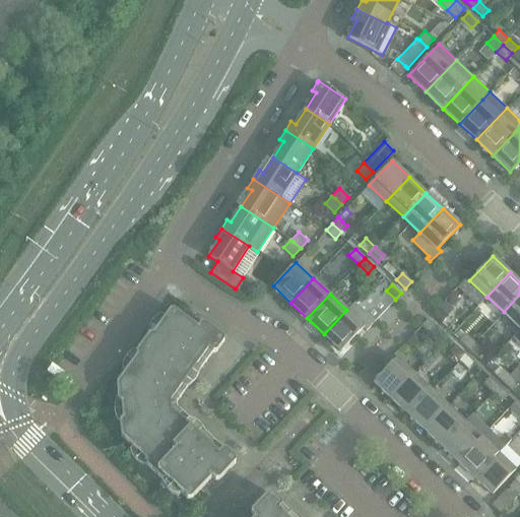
[(519,327),(519,295),(504,312),(519,327)]
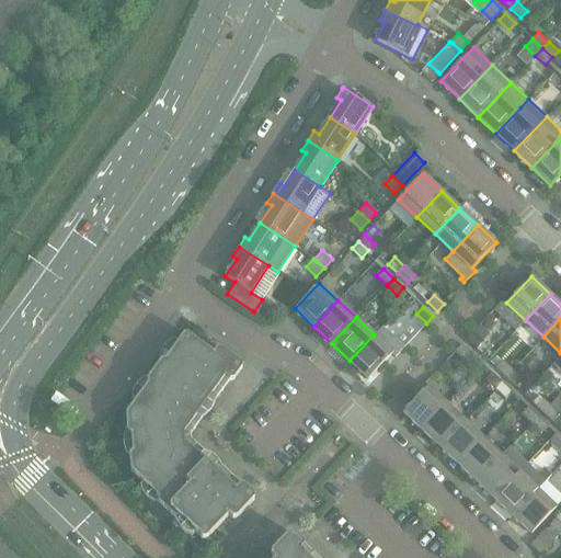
[(473,331),(483,341),(491,332),(481,322),(473,331)]
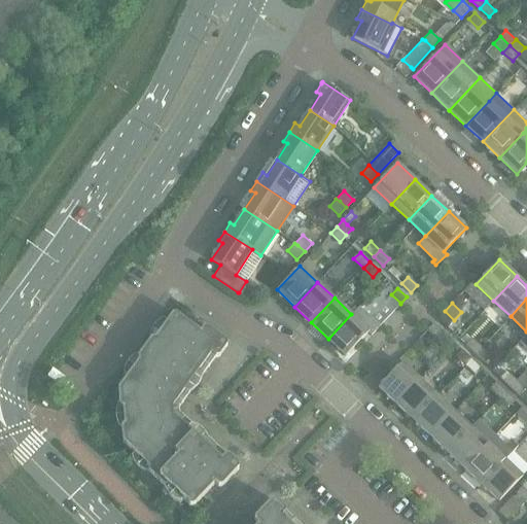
[(351,314),(328,339),(346,355),(369,332),(371,335),(379,325),(359,306),(351,314)]
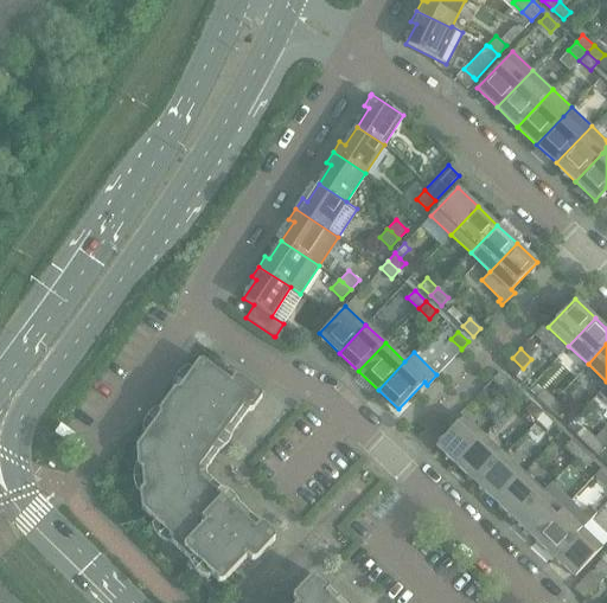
[(504,365),(516,376),(523,369),(512,358),(504,365)]
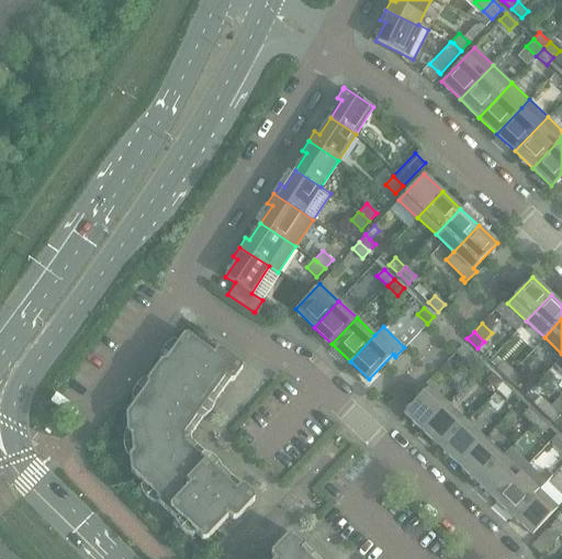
[(213,404),(231,380),(234,379),(243,367),(243,364),(221,347),(216,348),(213,353),(188,333),(184,334),(166,359),(161,359),(147,379),(148,383),(126,413),(127,431),(131,434),(132,450),(130,455),(131,471),(158,498),(158,502),(176,518),(180,518),(203,539),(206,539),(228,516),(233,520),(236,520),(255,500),(255,495),(244,485),(240,485),(191,439),(191,434),(213,404)]
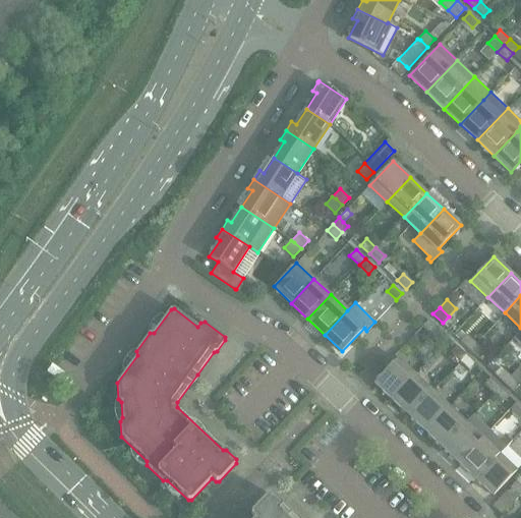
[(438,328),(428,319),(422,325),(431,334),(438,328)]
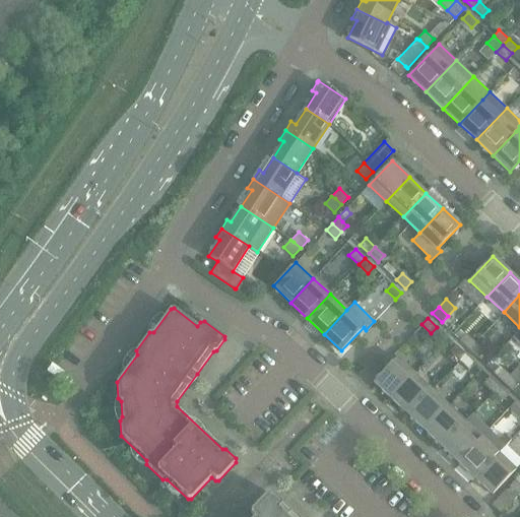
[(469,348),(475,342),(466,333),(460,340),(469,348)]
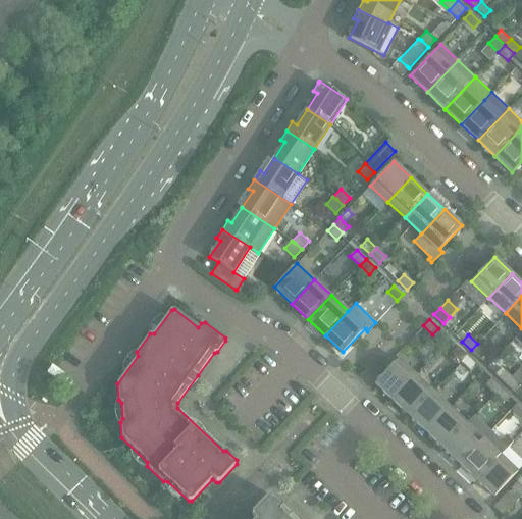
[(477,344),(471,350),(480,359),(486,353),(477,344)]
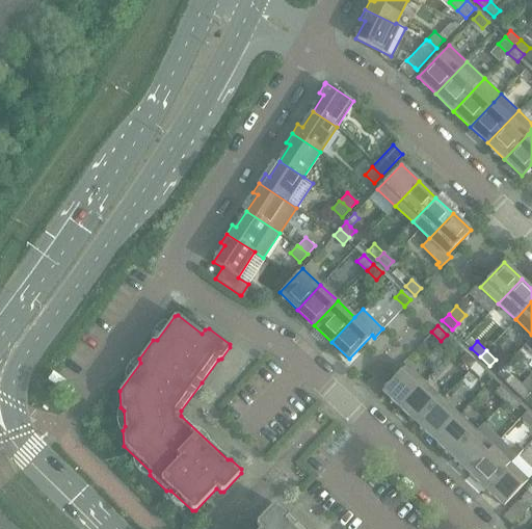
[(470,368),(476,362),(467,352),(460,359),(470,368)]
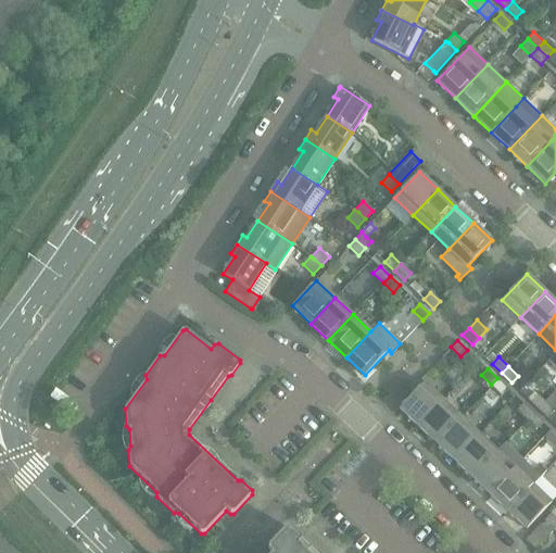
[(497,378),(491,385),(501,394),(507,387),(497,378)]
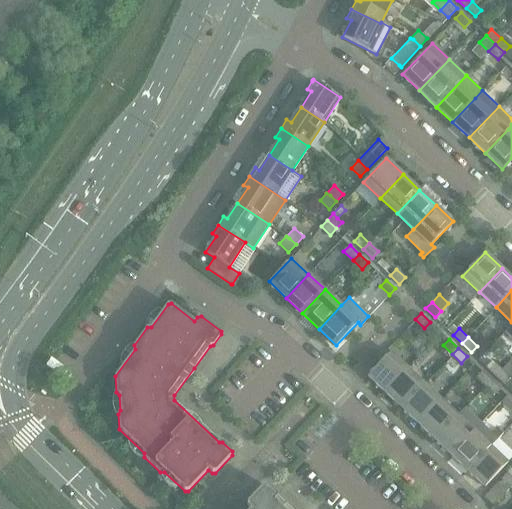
[(385,391),(407,368),(390,352),(368,375),(385,391)]
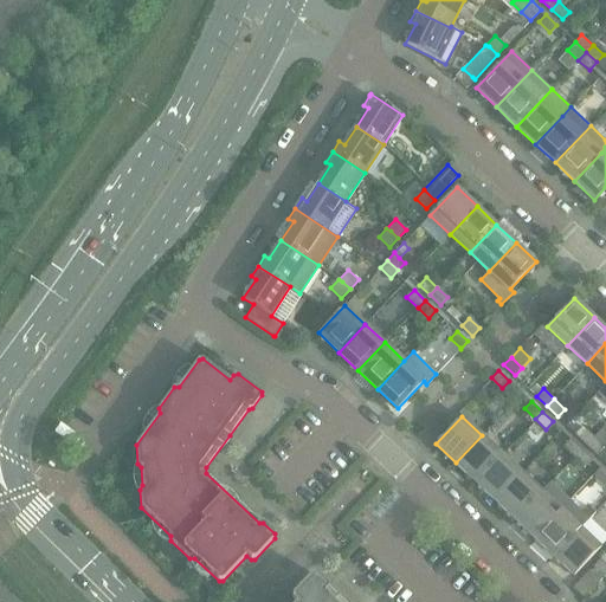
[(586,444),(593,435),(582,426),(575,433),(586,444)]
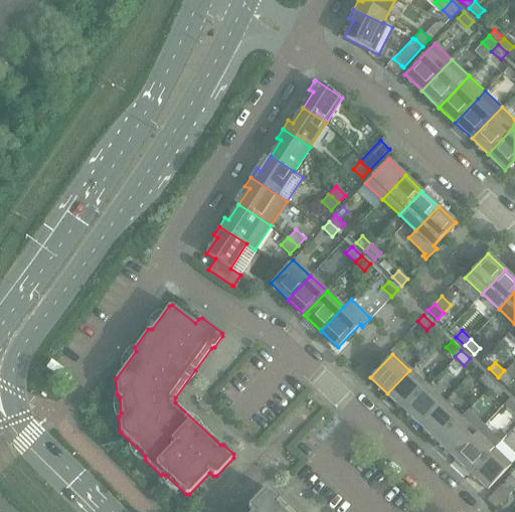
[(409,370),(387,393),(403,409),(426,385),(409,370)]
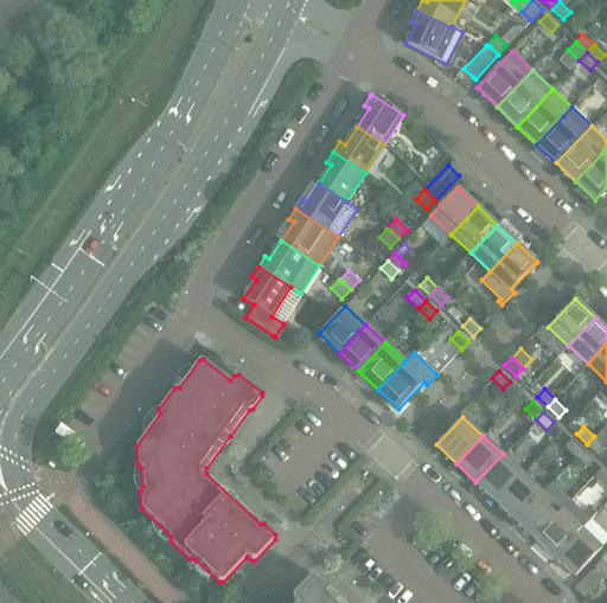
[(594,436),(587,444),(598,454),(605,447),(594,436)]
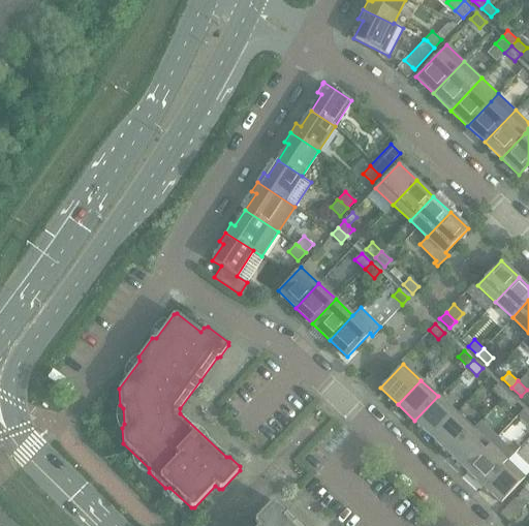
[(501,398),(507,392),(498,382),(492,390),(501,398)]
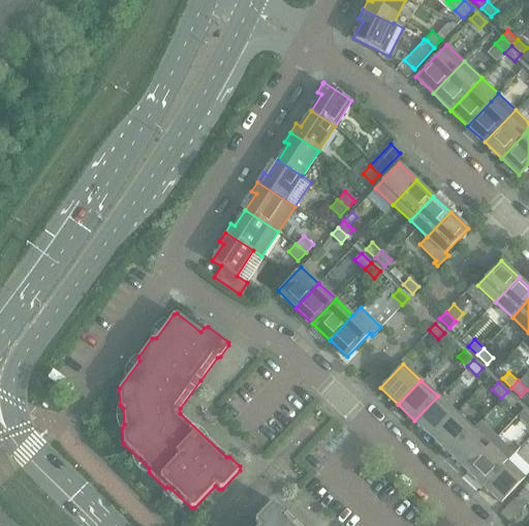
[(507,392),(501,398),(510,407),(517,401),(507,392)]
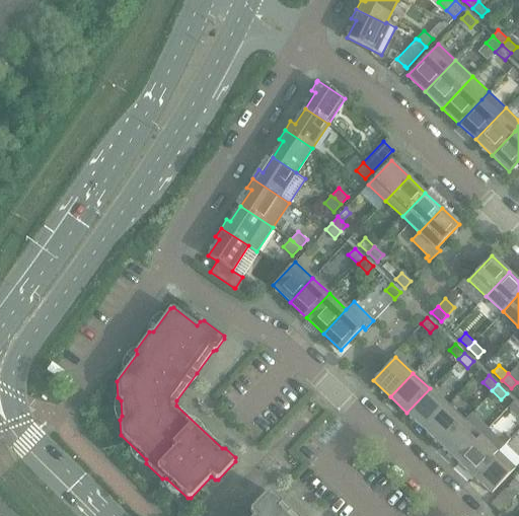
[(424,429),(446,404),(430,388),(406,413),(424,429)]
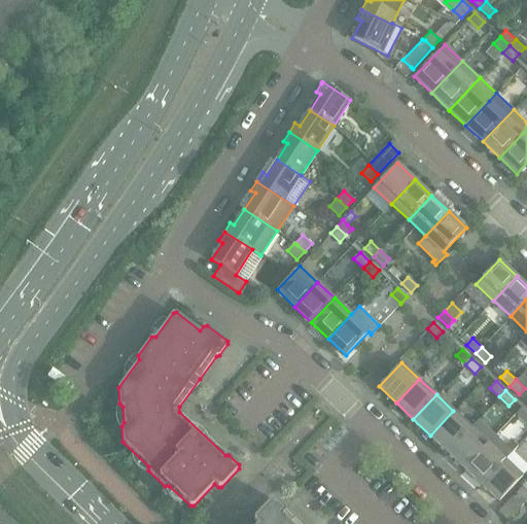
[(453,411),(430,435),(448,451),(470,427),(453,411)]
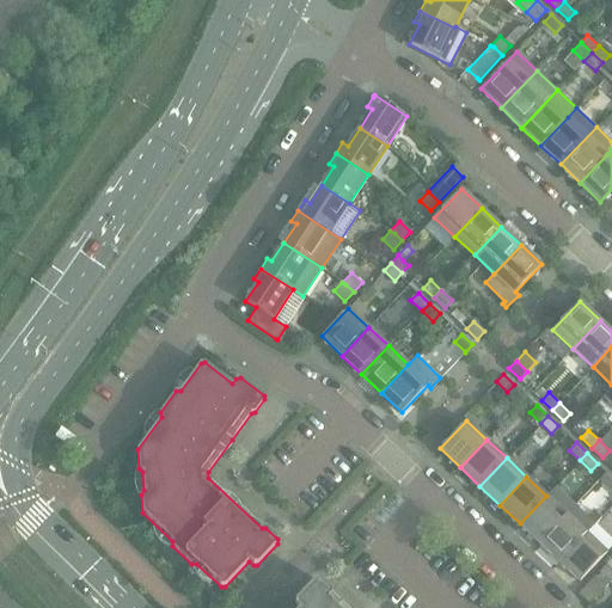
[(539,542),(567,514),(576,504),(556,485),(546,496),(520,523),(539,542)]
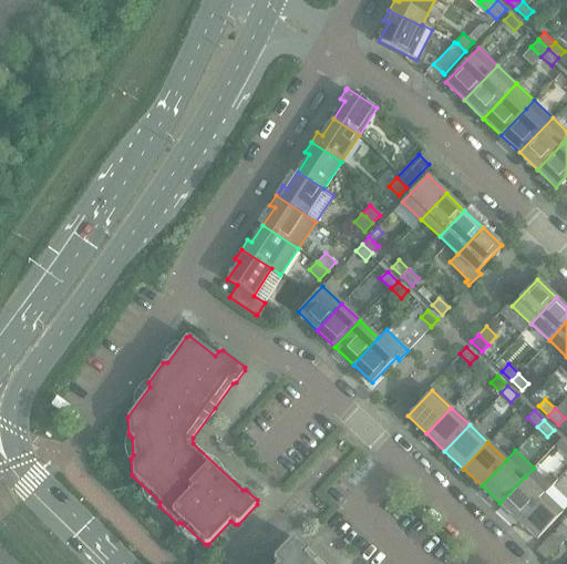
[(525,477),(500,503),(518,521),(543,494),(552,484),(534,468),(525,477)]
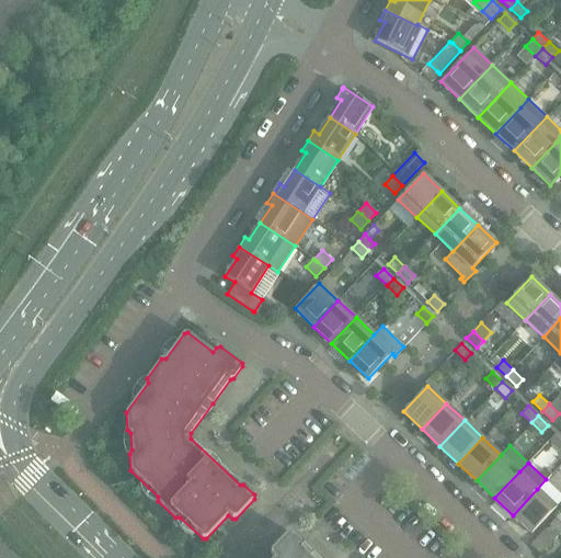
[(537,489),(513,515),(531,533),(556,507),(537,489)]
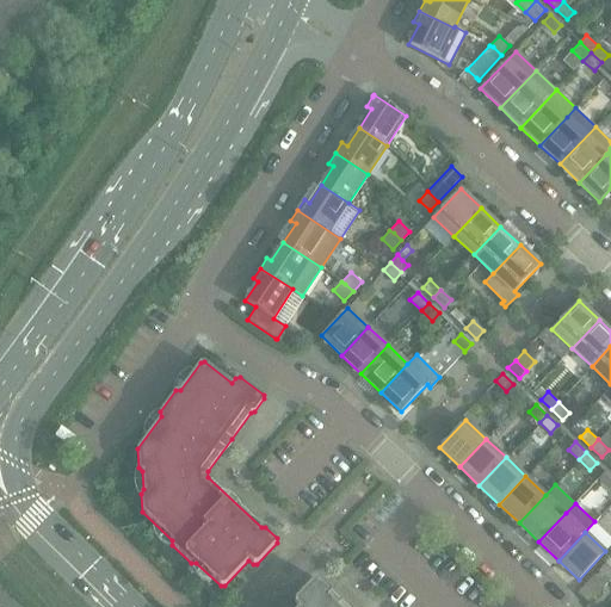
[(598,570),(609,581),(610,577),(610,568),(605,563),(598,570)]
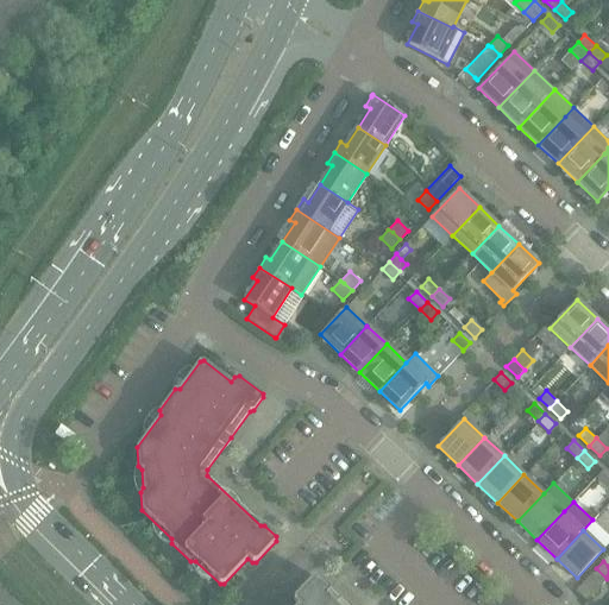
[(576,590),(586,600),(607,579),(596,568),(576,590)]
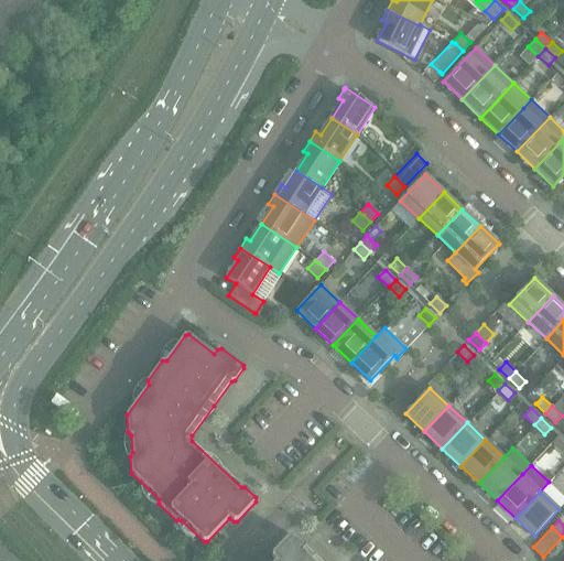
[(318,560),(305,549),(305,545),(294,535),(291,535),(272,554),(272,558),(275,560),(318,560)]
